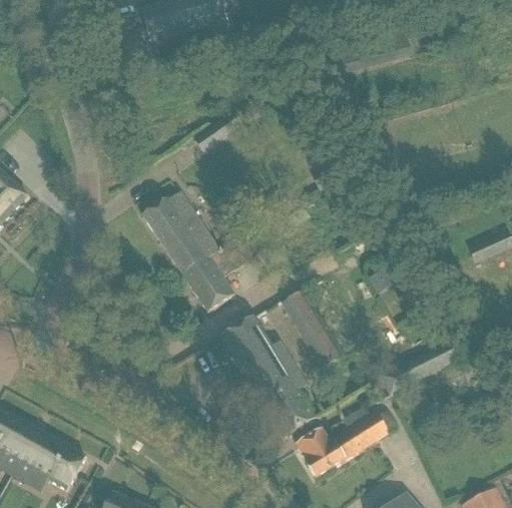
[(248,99),(234,108),(242,119),(257,110),(248,99)]
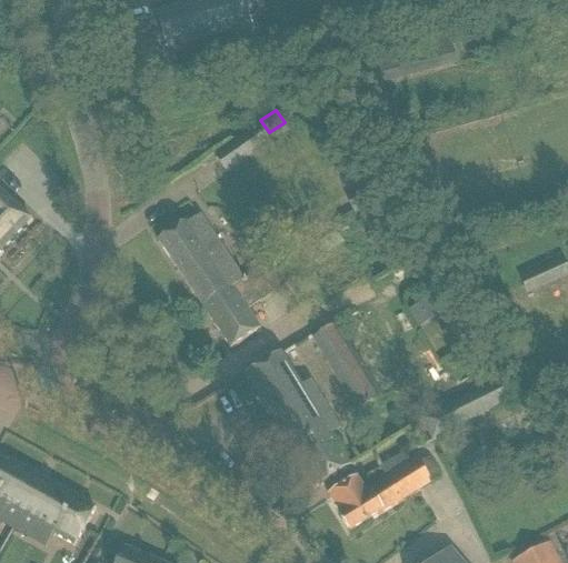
[(0,247),(29,215),(0,188),(0,247)]
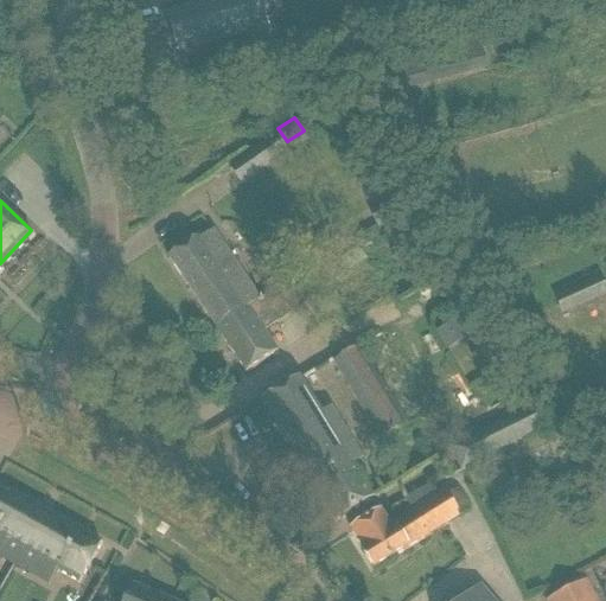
[(187,238),(167,251),(216,324),(246,368),(265,355),(278,346),(263,326),(256,314),(282,295),(289,306),(303,298),(287,276),(286,274),(257,293),(212,225),(201,234),(199,230),(187,238)]
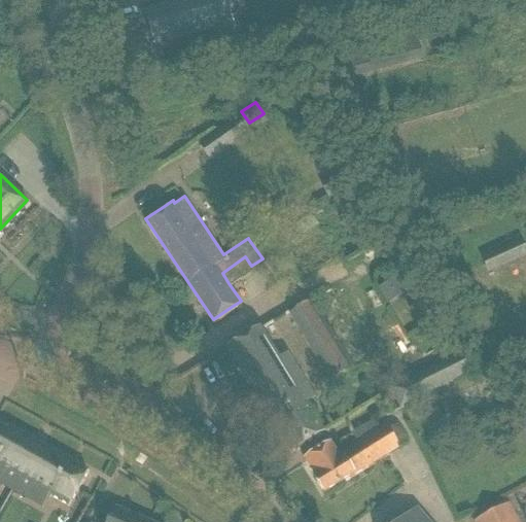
[(397,272),(386,279),(394,292),(406,285),(397,272)]
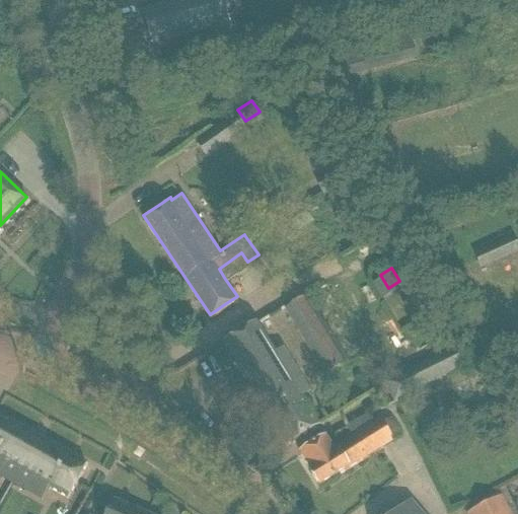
[(385,292),(404,319),(429,302),(410,275),(385,292)]
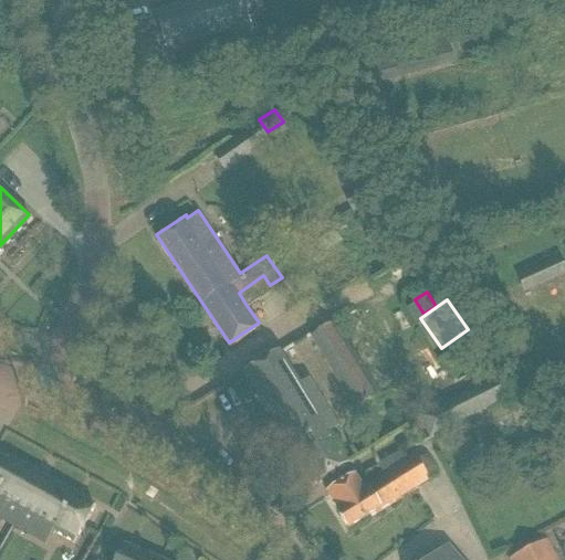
[(378,391),(333,318),(311,333),(355,404),(378,391)]
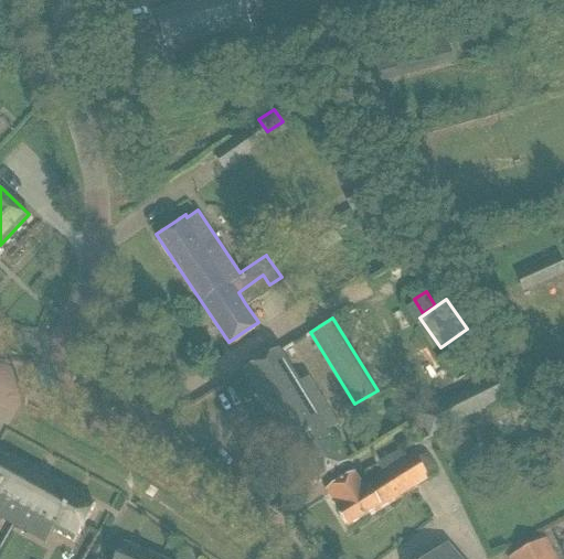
[(316,408),(301,384),(278,346),(242,368),(311,481),(347,459),(316,408)]
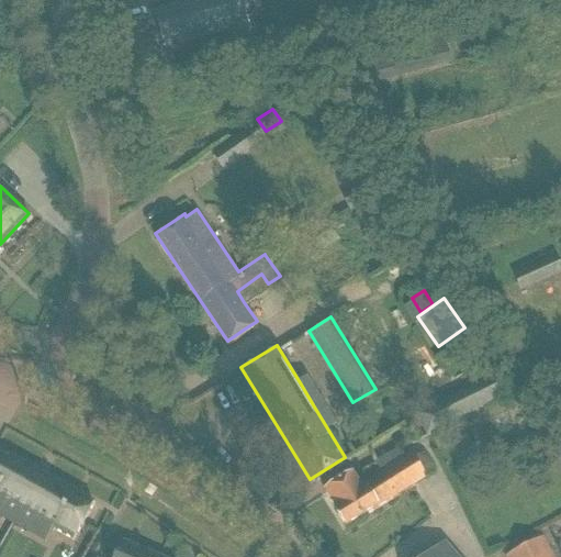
[(0,513),(10,519),(37,468),(0,447),(0,513)]
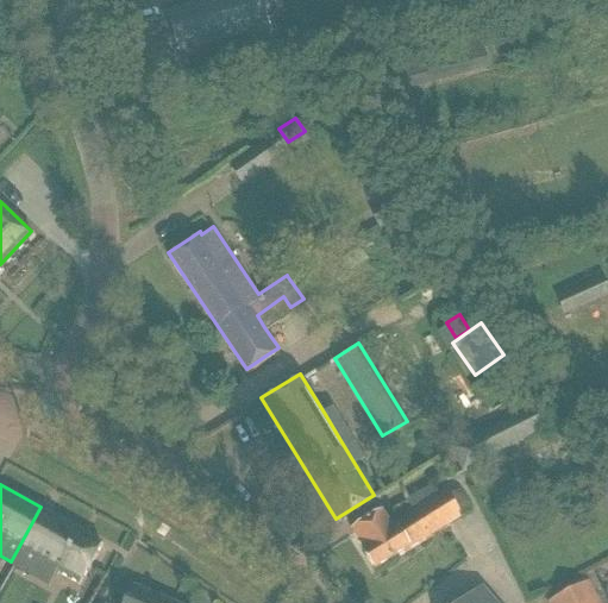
[(363,550),(374,567),(408,545),(462,512),(447,490),(392,525),(382,508),(351,527),(364,548),(363,550)]
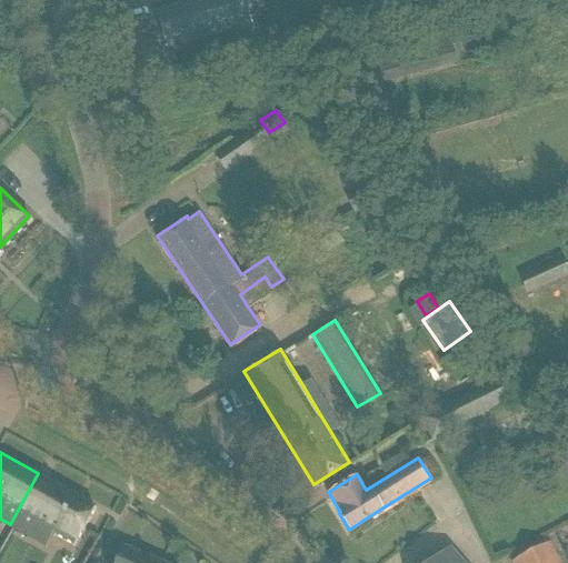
[(38,473),(10,524),(25,532),(32,519),(73,542),(93,504),(38,473)]
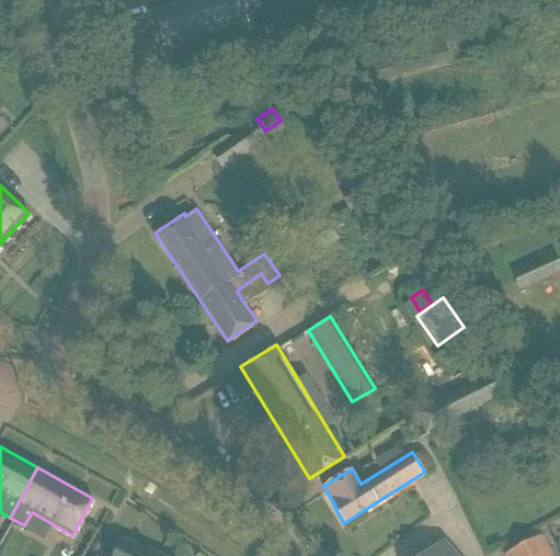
[(559,547),(559,522),(549,529),(559,547)]
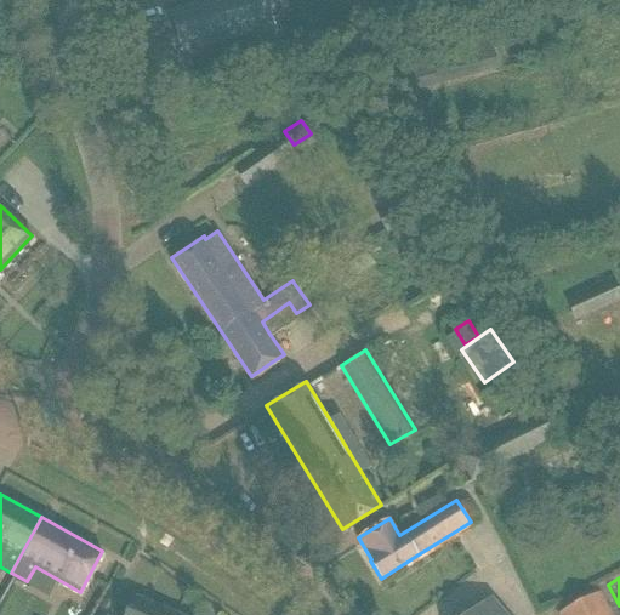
[(556,610),(557,614),(613,614),(598,587),(556,610)]
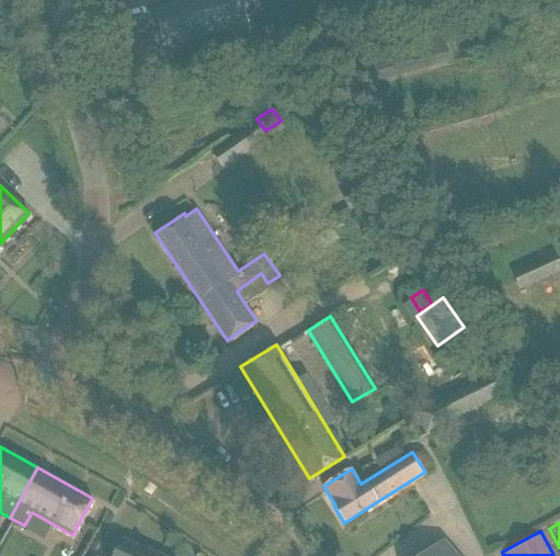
[(157,555),(159,553),(121,536),(112,555),(157,555)]
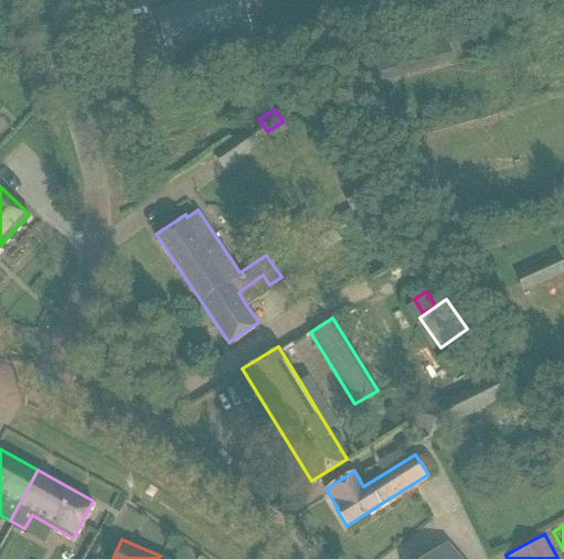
[(423,558),(463,558),(447,539),(423,558)]
